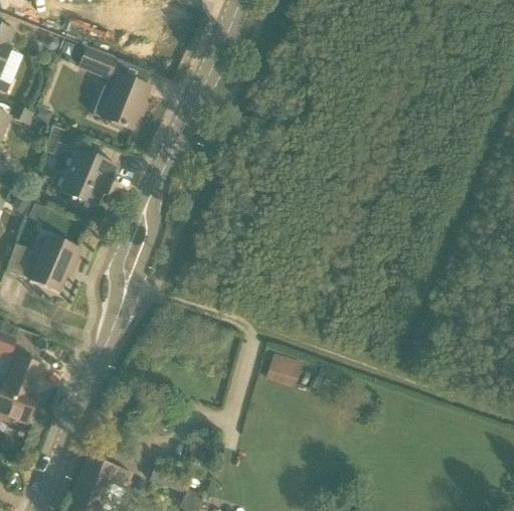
[(8,44),(15,29),(0,22),(0,75),(11,49),(12,46),(8,44)]
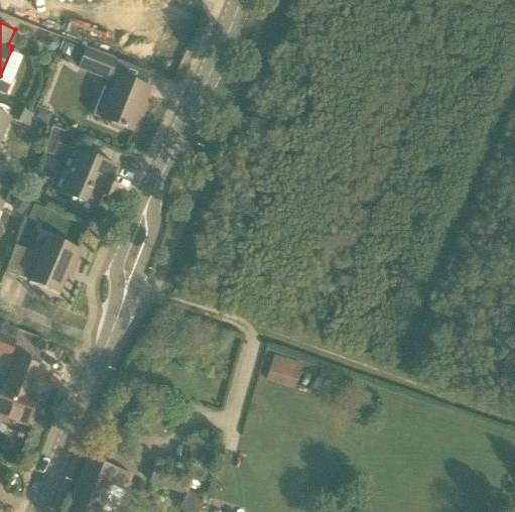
[(134,129),(151,86),(111,70),(115,57),(87,46),(79,67),(108,78),(95,112),(102,115),(102,116),(113,120),(112,123),(122,127),(123,124),(134,129)]
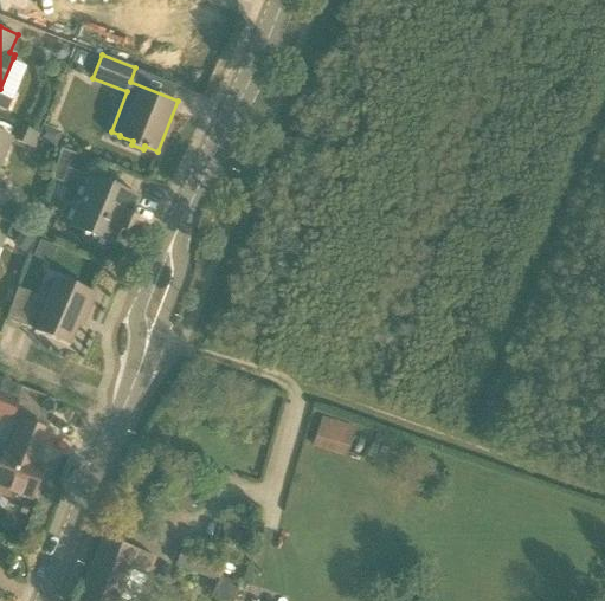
[(34,144),(40,130),(24,123),(18,137),(34,144)]
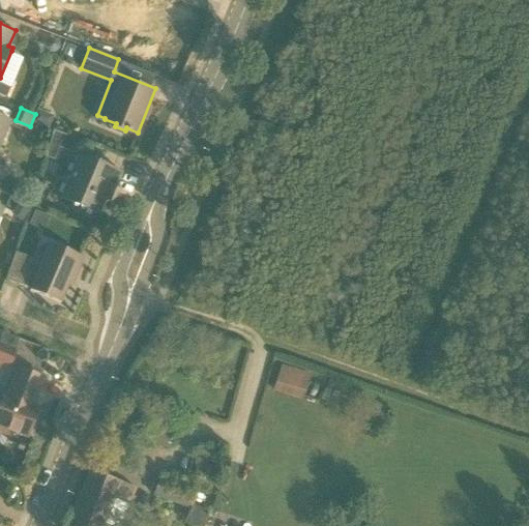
[(0,145),(12,118),(0,112),(0,145)]
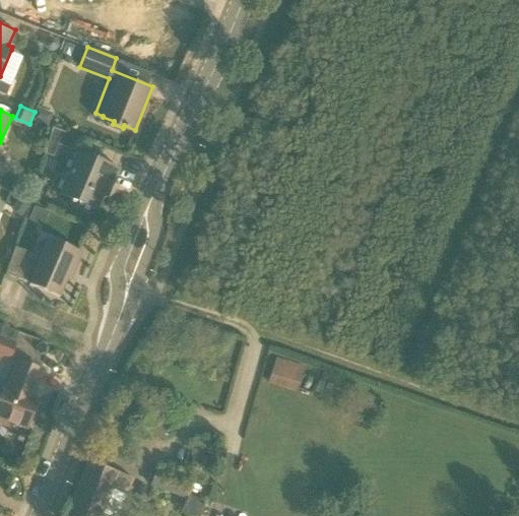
[(56,126),(52,139),(71,147),(76,135),(56,126)]
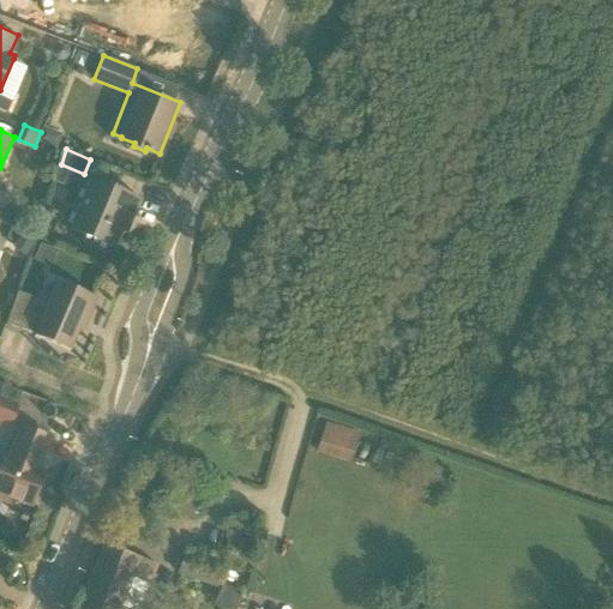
[(132,216),(142,197),(94,176),(72,227),(114,245),(127,213),(132,216)]
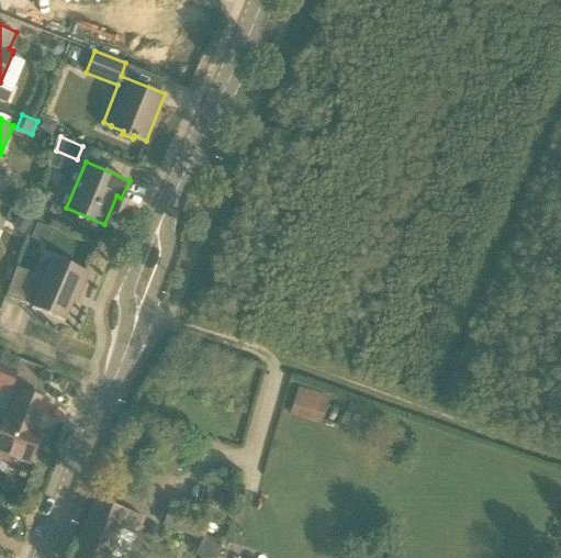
[(22,210),(14,220),(26,229),(33,218),(22,210)]
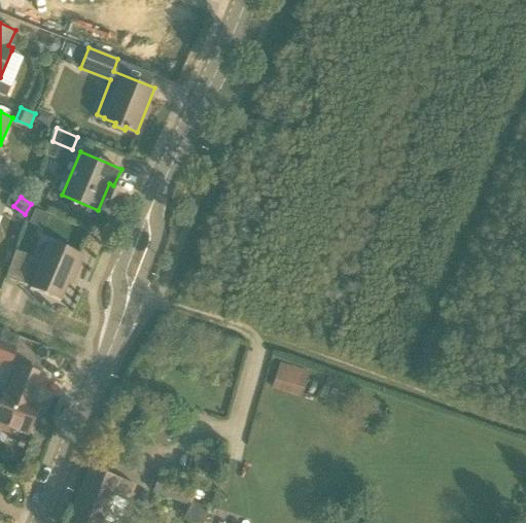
[(77,271),(85,253),(51,239),(39,268),(29,264),(32,253),(16,248),(6,275),(23,281),(23,280),(32,284),(31,285),(62,299),(74,270),(77,271)]
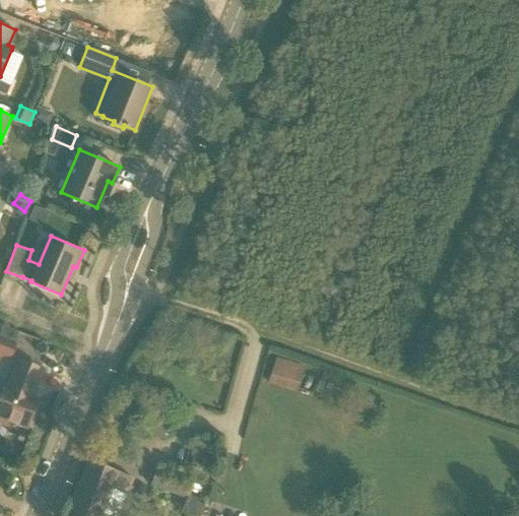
[(4,324),(0,334),(15,340),(19,330),(4,324)]
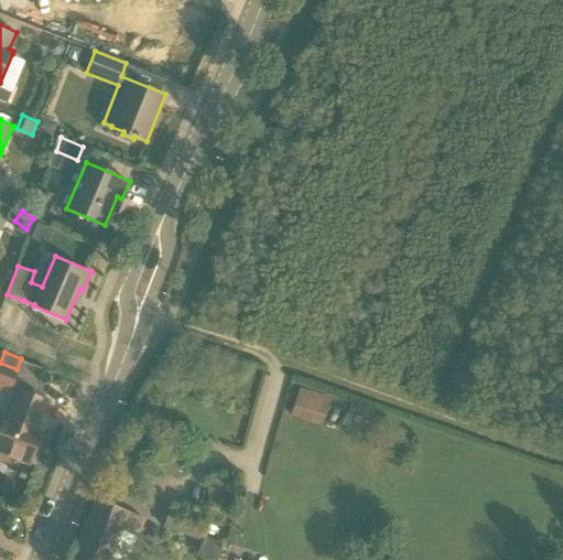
[(11,387),(18,370),(17,369),(0,363),(0,381),(3,384),(11,387)]
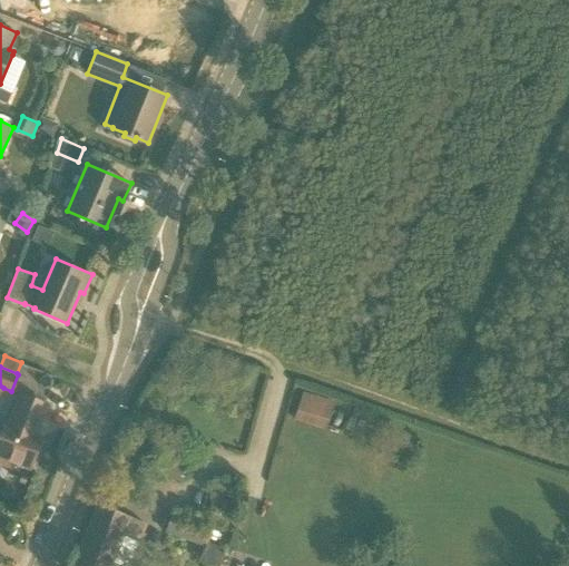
[(303,390),(294,417),(325,428),(335,401),(303,390)]
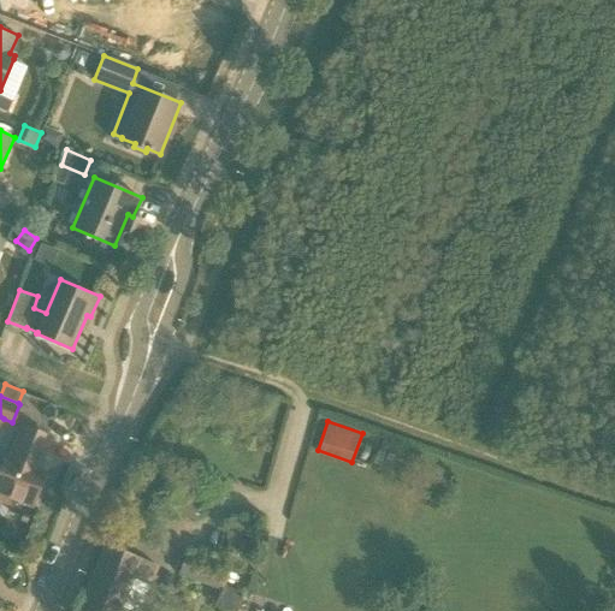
[(40,468),(52,437),(23,425),(10,456),(6,455),(0,469),(0,496),(11,500),(13,496),(34,504),(47,470),(40,468)]
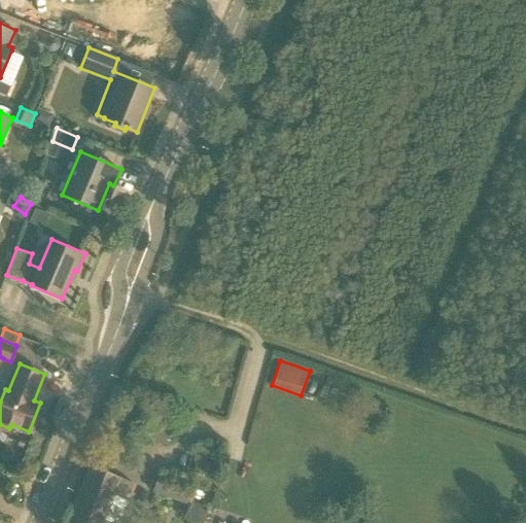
[(119,522),(136,482),(91,465),(69,522),(119,522)]
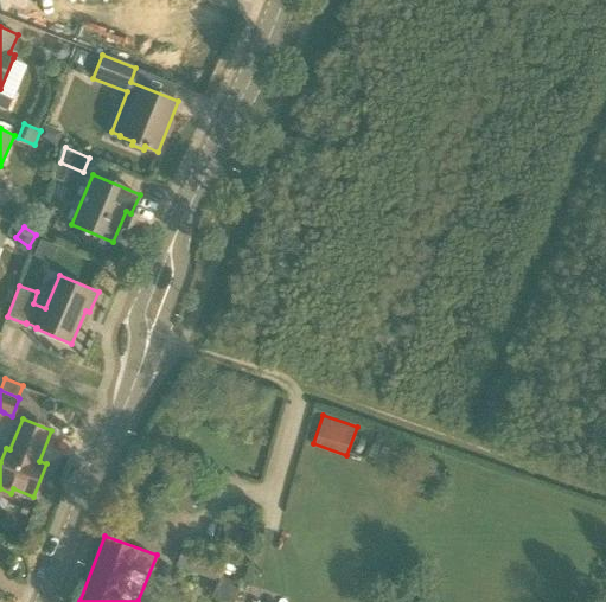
[(217,577),(224,559),(184,545),(177,563),(217,577)]
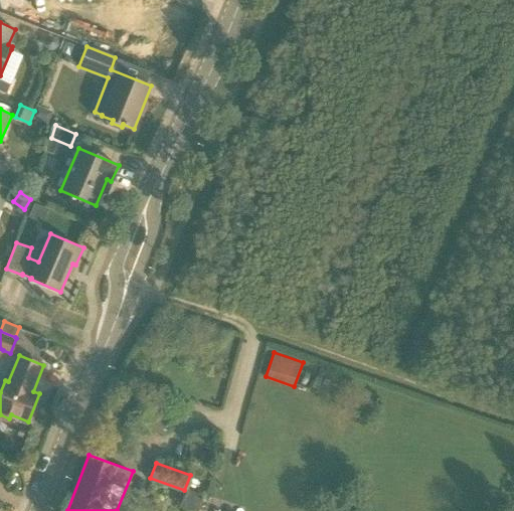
[(196,510),(197,510),(204,492),(189,487),(182,506),(196,510)]
